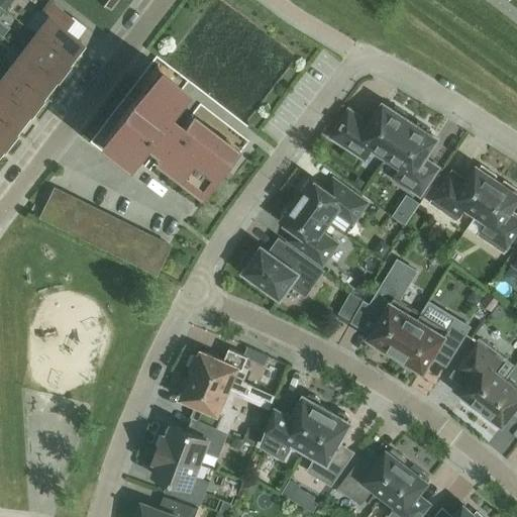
[(48,18),(35,35),(67,59),(80,40),(63,27),(71,18),(50,3),(42,13),(48,18)]
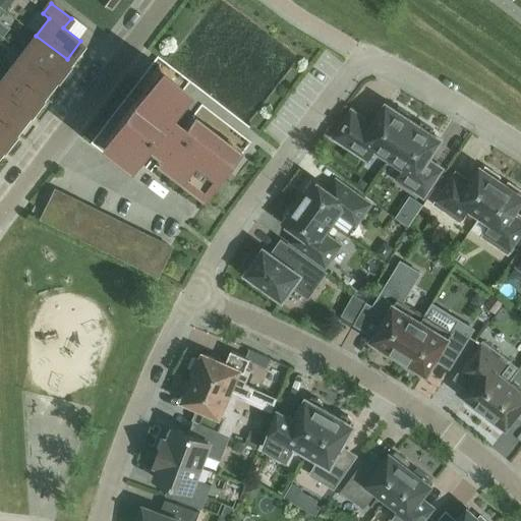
[(36,36),(22,53),(53,76),(67,59),(36,36)]
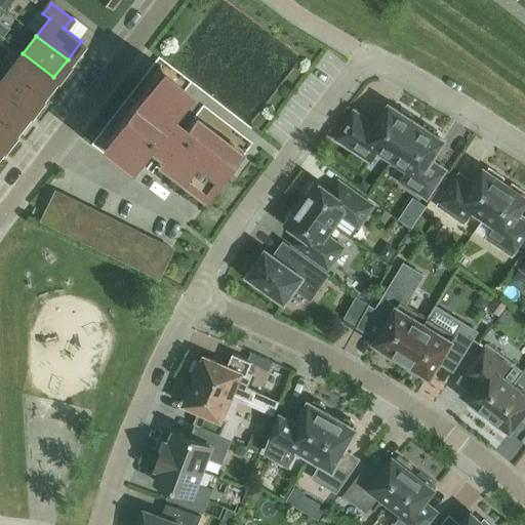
[(53,77),(23,53),(9,71),(40,95),(53,77)]
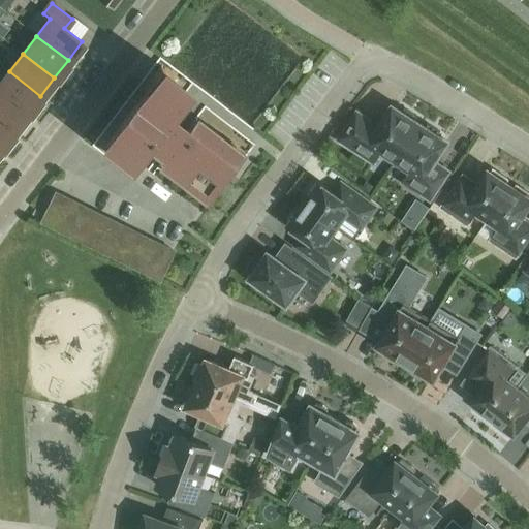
[(40,96),(9,71),(0,83),(0,92),(27,114),(40,96)]
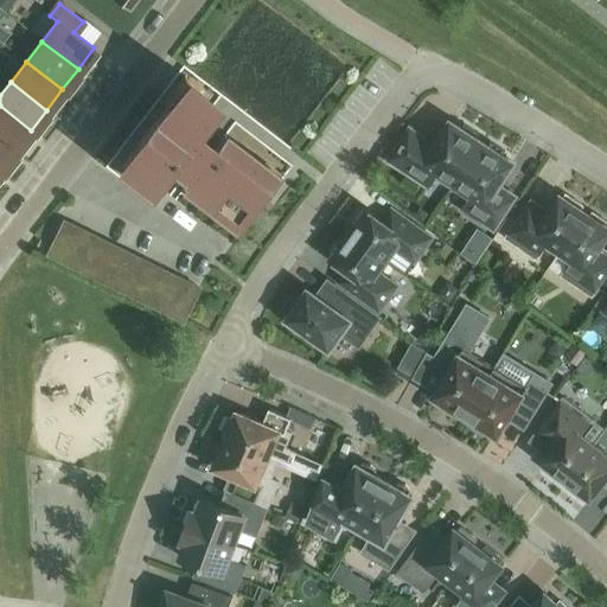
[(148,178),(154,183),(170,163),(191,178),(186,184),(235,221),(263,183),(254,176),(261,166),(223,136),(212,151),(191,134),(213,106),(193,90),(186,100),(177,93),(121,165),(145,184),(148,178)]
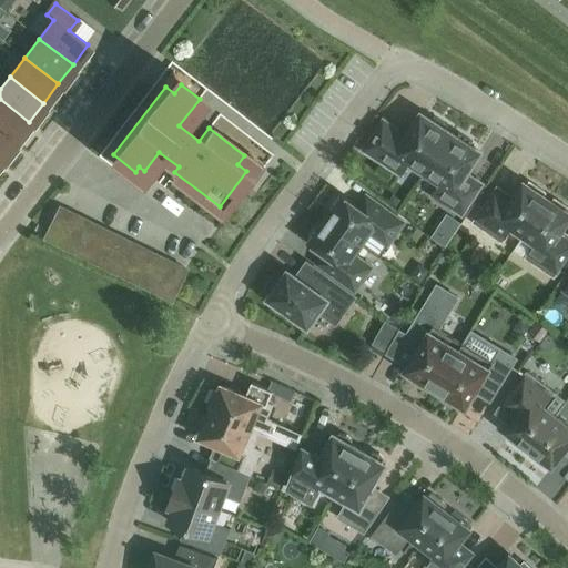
[(29,122),(0,99),(0,129),(14,141),(29,122)]
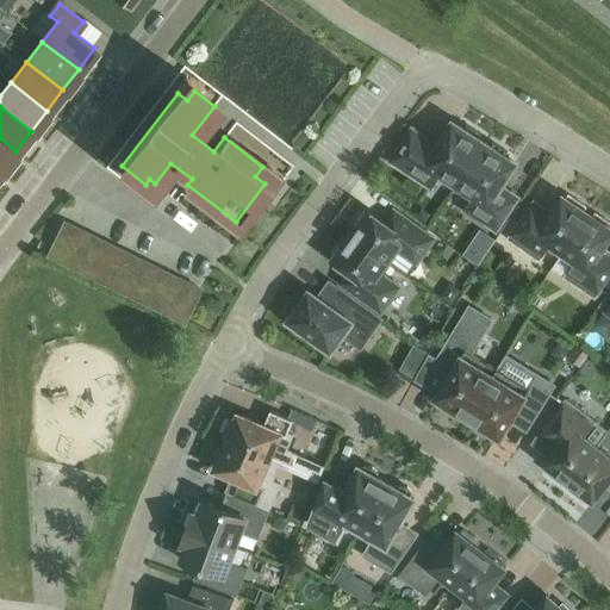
[(452,122),(446,131),(435,149),(425,143),(428,139),(411,129),(391,161),(430,187),(439,174),(456,185),(484,142),(479,138),(481,135),(466,125),(464,129),(452,122)]
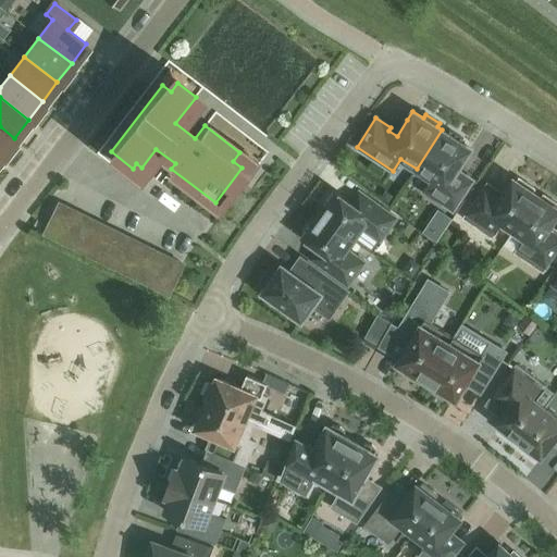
[(0,126),(0,156),(14,138),(0,126)]
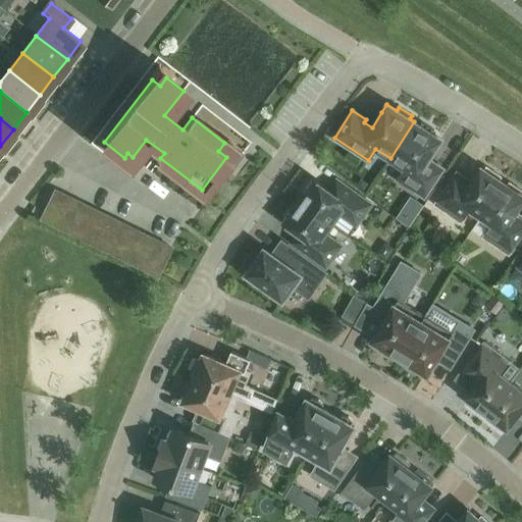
[(414,121),(390,158),(406,168),(398,179),(425,197),(442,169),(428,160),(441,140),(432,134),(434,129),(421,121),(419,124),(414,121)]
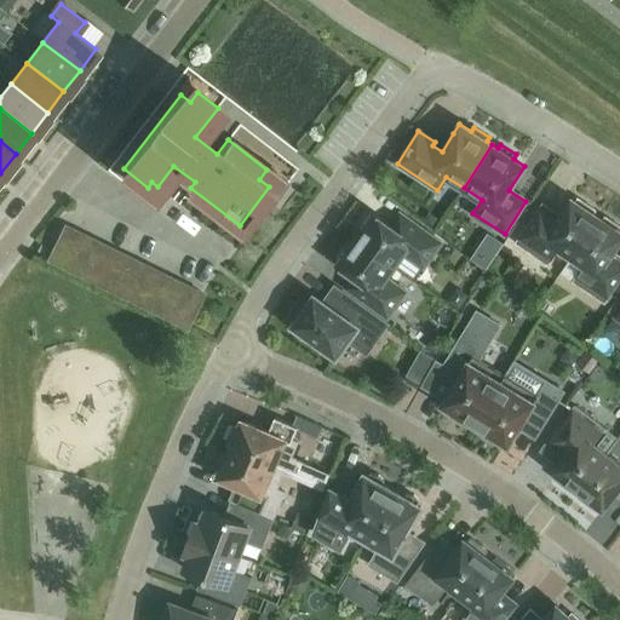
[(572,257),(597,218),(592,214),(596,211),(578,199),(575,202),(572,200),(556,222),(538,211),(516,242),(547,264),(558,247),(572,257)]
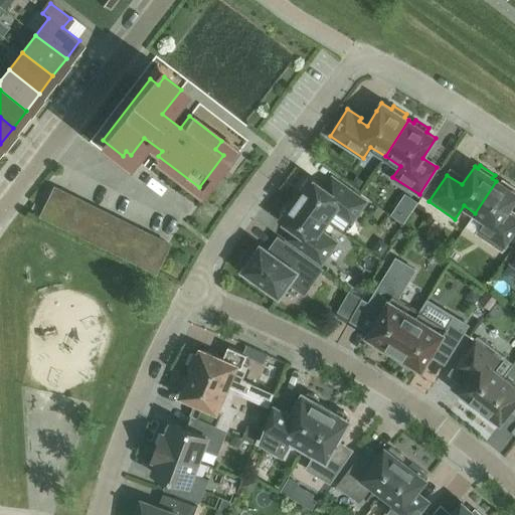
[(300,190),(295,198),(328,221),(335,211),(352,222),(367,201),(332,176),(324,187),(310,177),(308,179),(304,180),(300,186),(300,190)]
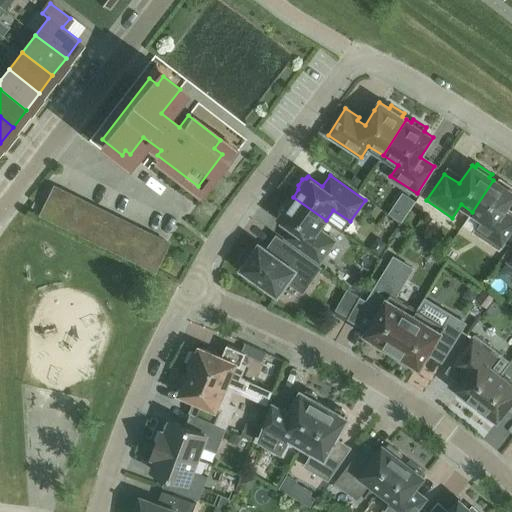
[(497,182),(493,180),(472,212),(483,219),(474,232),(499,250),(511,230),(511,219),(503,213),(511,198),(511,192),(511,191),(511,187),(500,179),(497,182)]
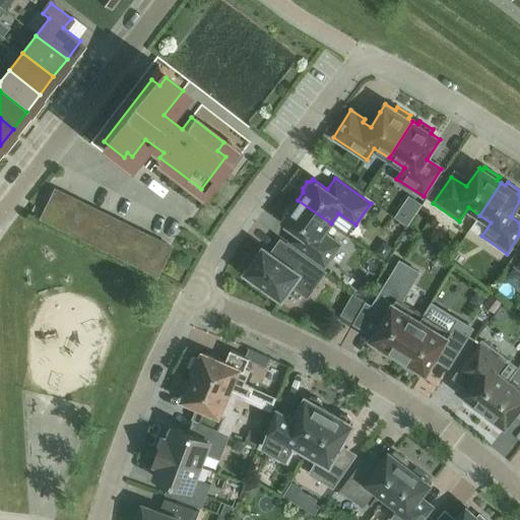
[(40,217),(156,275),(171,246),(54,189),(40,217)]
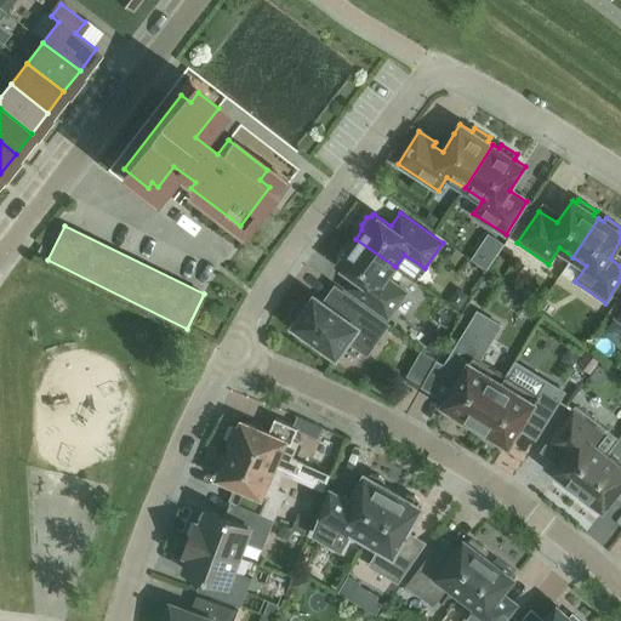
[(337,265),(342,268),(334,280),(388,319),(408,292),(387,278),(396,267),(355,239),(349,248),(343,249),(339,256),(340,261),(337,265)]
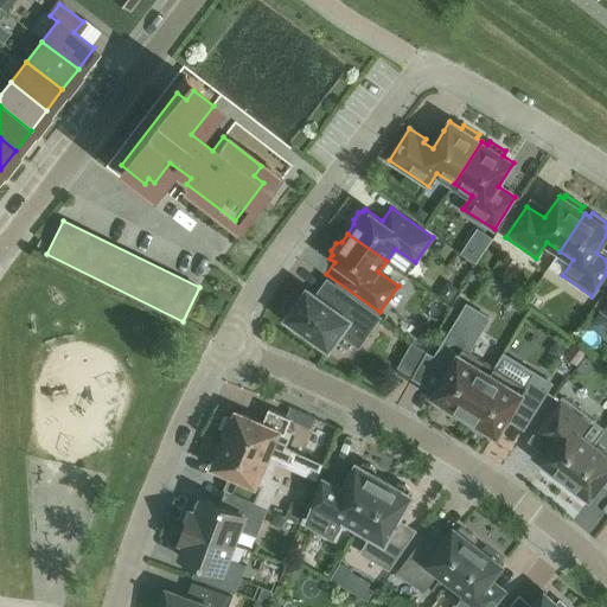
[(36,246),(44,250),(48,243),(39,238),(36,246)]
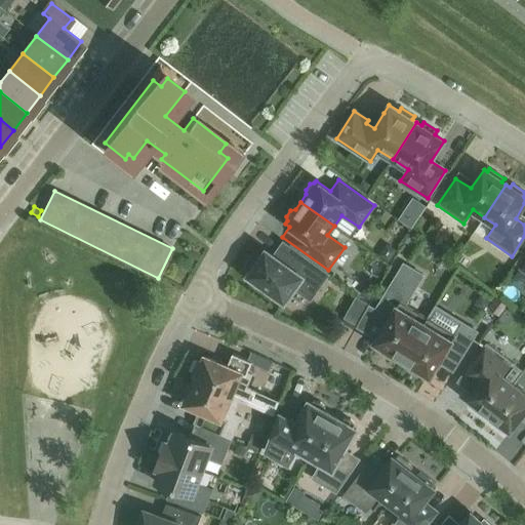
[(310,299),(328,274),(292,248),(283,261),(266,250),(257,263),(254,260),(247,270),(250,272),(247,276),(258,283),(255,287),(271,298),(274,294),(285,303),(294,288),(310,299)]
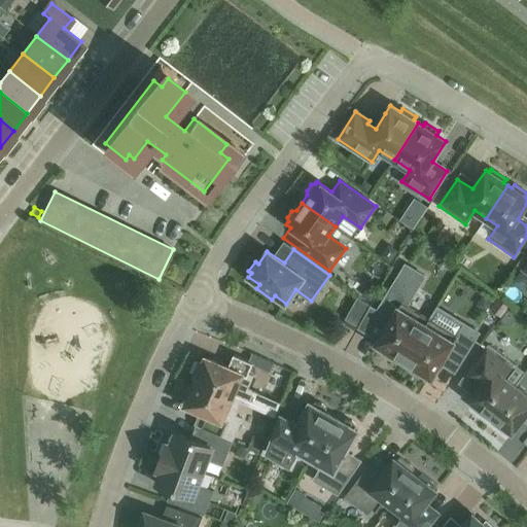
[(403,361),(429,319),(407,306),(425,276),(406,265),(375,315),(388,323),(376,344),(383,349),(383,355),(391,360),(396,357),(403,361)]
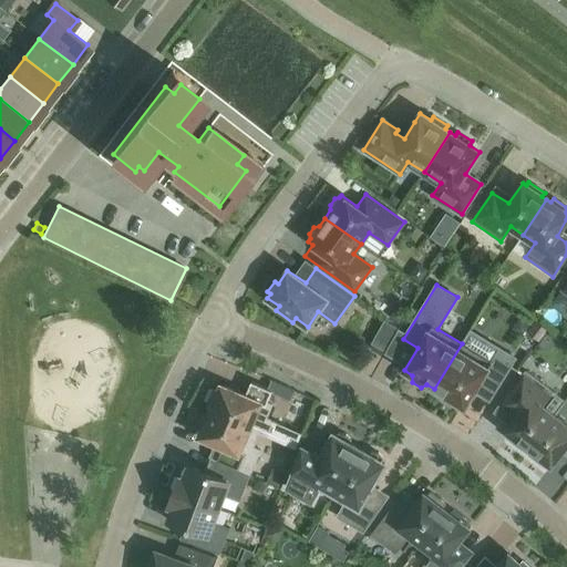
[(462,343),(434,389),(442,393),(441,400),(451,405),(456,402),(464,408),(478,384),(493,394),(512,363),(496,353),(491,361),(462,343)]
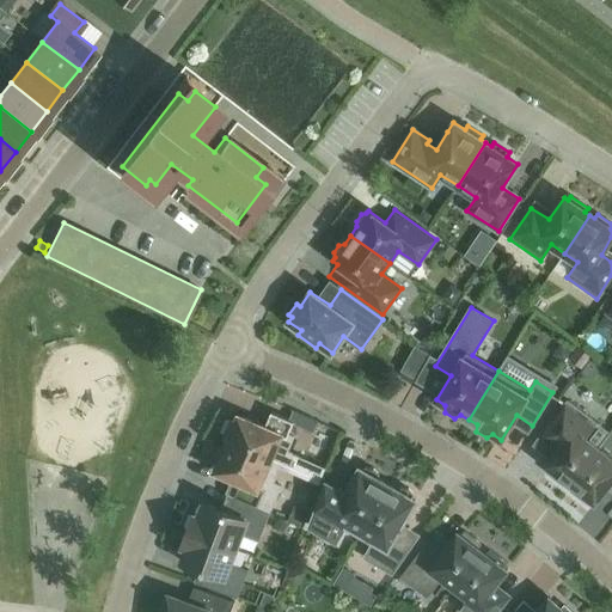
[(570,484),(599,447),(586,438),(598,423),(569,401),(546,429),(563,442),(545,465),(550,469),(546,472),(563,484),(565,481),(570,484)]
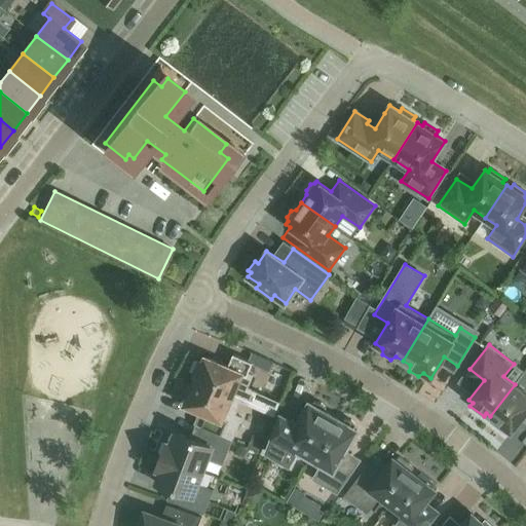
[(240,401),(240,402),(274,416),(279,402),(247,387),(252,375),(248,373),(253,363),(233,353),(227,367),(204,357),(202,363),(198,362),(193,374),(196,375),(194,381),(240,401)]
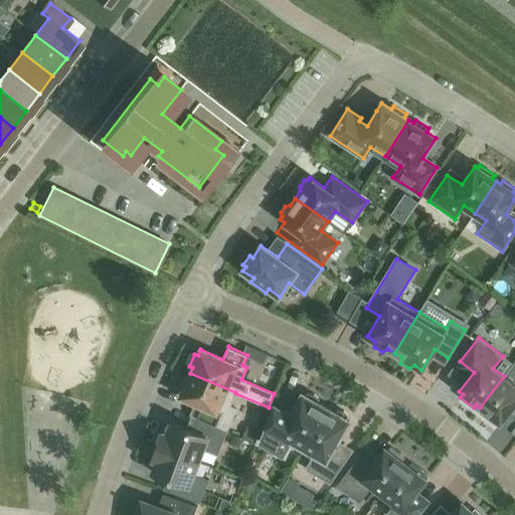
[(235,392),(190,373),(187,379),(184,377),(178,390),(182,391),(180,396),(202,406),(197,417),(226,431),(236,408),(229,406),(235,393),(235,392)]
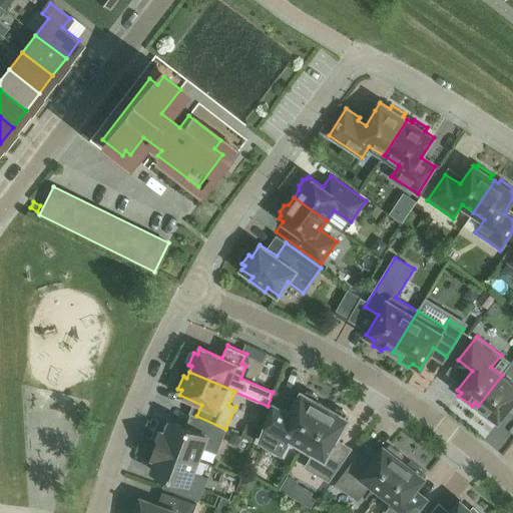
[(502,375),(478,406),(481,408),(479,412),(493,422),(495,419),(499,422),(512,403),(512,381),(512,383),(502,375)]
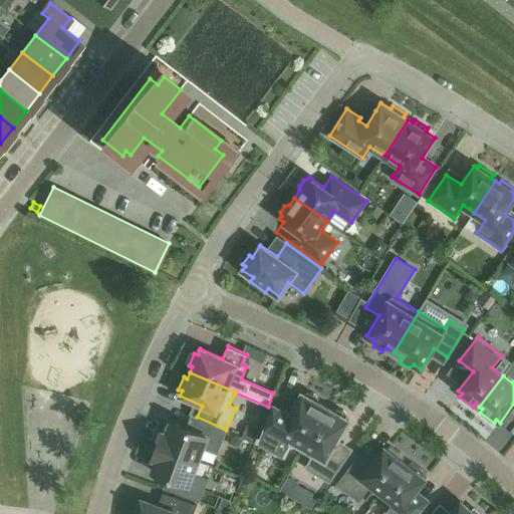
[(303,448),(326,408),(317,402),(319,399),(314,394),(307,392),(305,395),(302,394),(290,415),(274,405),(260,442),(282,454),(288,444),(294,443),(303,448)]
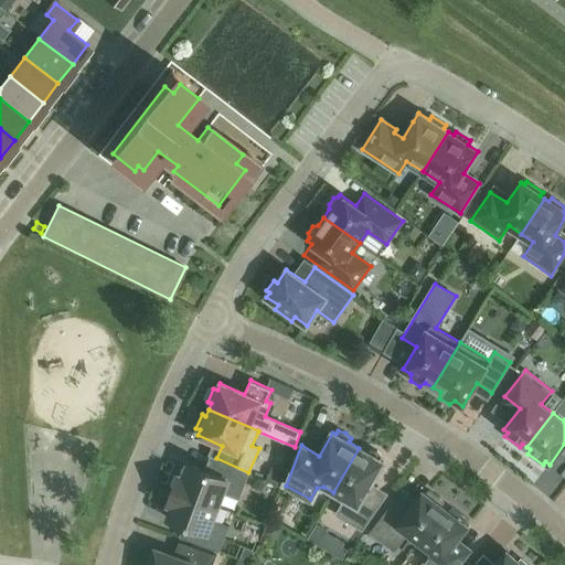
[(359,448),(333,492),(341,496),(343,503),(337,514),(362,529),(384,498),(368,489),(383,461),(381,460),(383,456),(377,450),(370,449),(368,452),(359,448)]
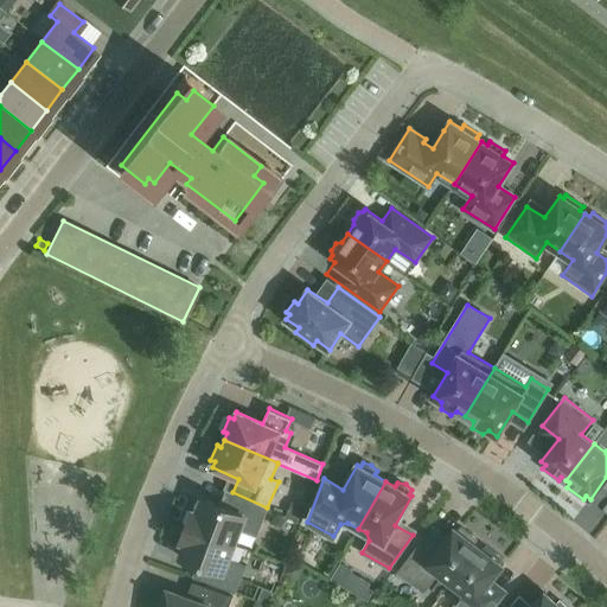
[(232,493),(227,509),(202,499),(197,512),(192,511),(186,526),(234,544),(240,530),(257,536),(268,509),(267,508),(232,492),(232,493)]
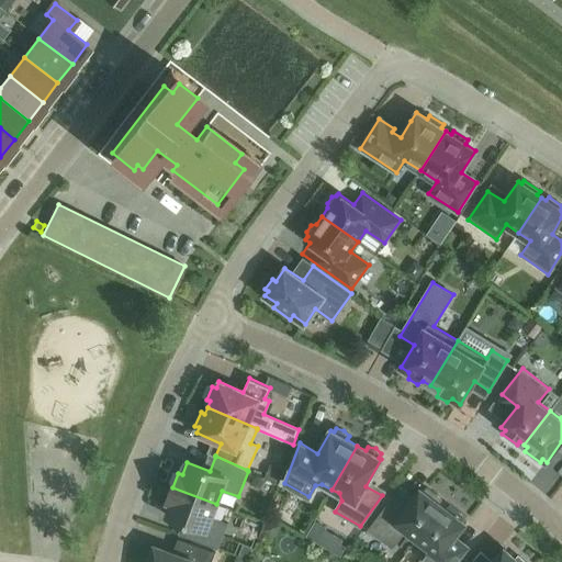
[(216,504),(172,487),(167,502),(171,503),(167,516),(190,525),(186,537),(218,549),(228,524),(212,517),(216,504)]
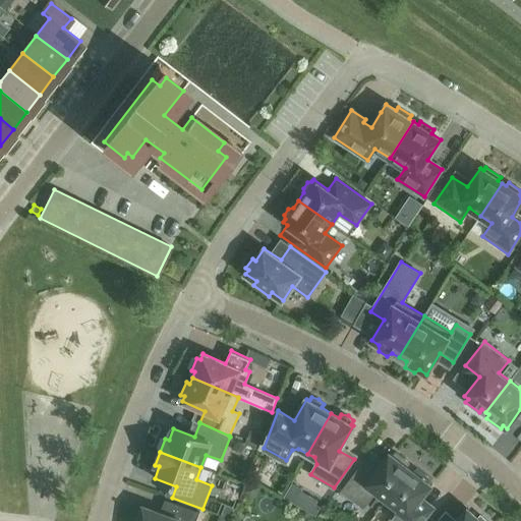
[(387,500),(410,469),(407,466),(409,463),(396,452),(393,455),(390,453),(374,472),(362,462),(341,490),(363,508),(377,493),(387,500)]
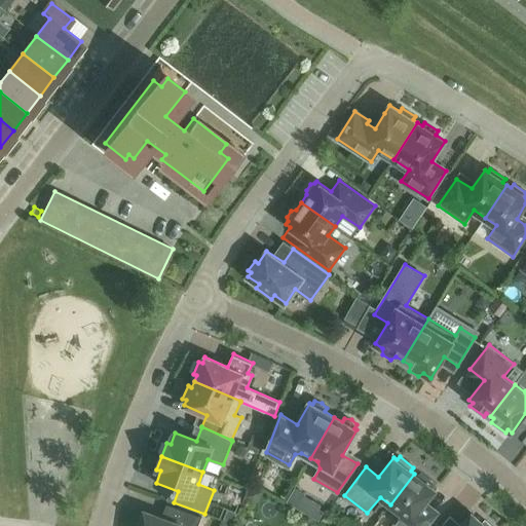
[(414,474),(390,504),(401,513),(390,525),(427,525),(434,519),(421,510),(436,489),(433,487),(435,484),(420,473),(418,476),(414,474)]
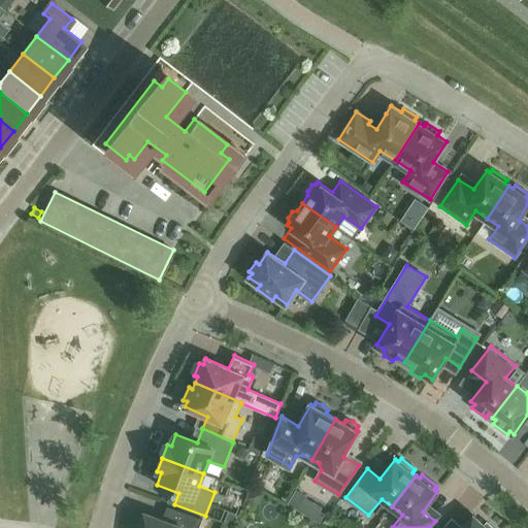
[(198,527),(202,519),(177,509),(172,523),(145,513),(139,527),(198,527)]
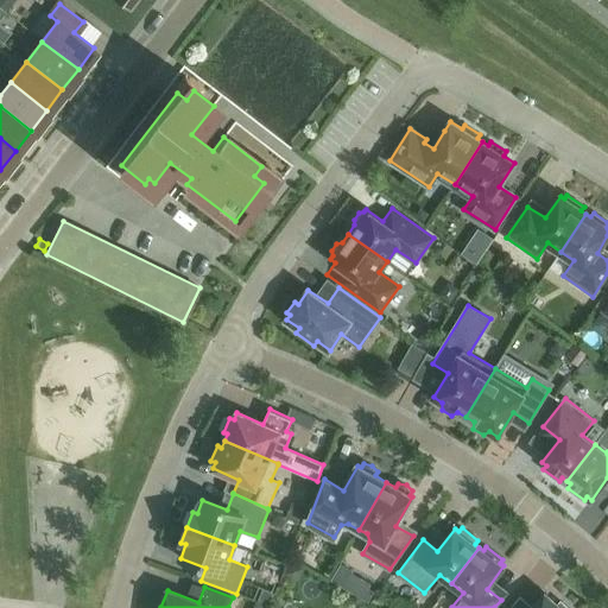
[(568,607),(561,601),(558,605),(545,594),(532,607),(511,607),(510,607),(568,607)]
